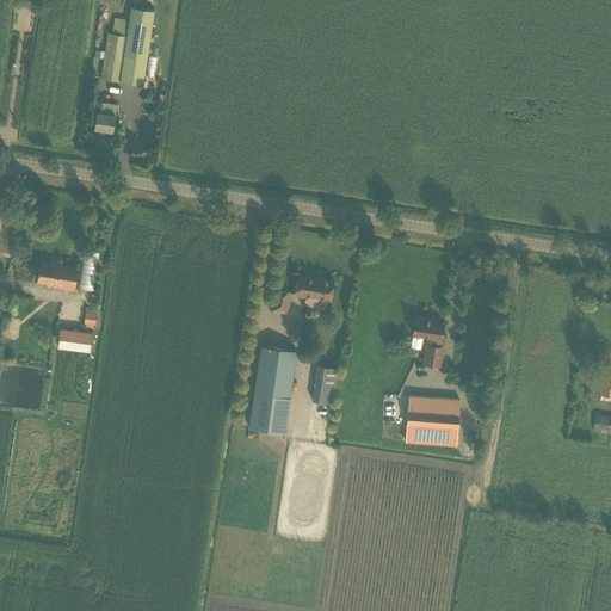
[(142,85),(154,11),(131,7),(129,20),(115,18),(112,34),(109,34),(102,79),(142,85)]
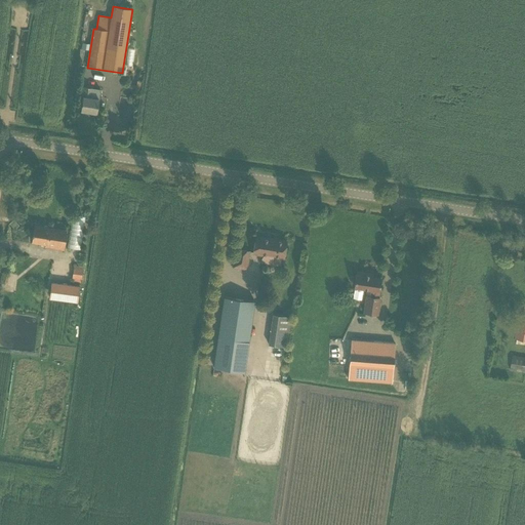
[(140,89),(140,81),(136,81),(136,85),(131,84),(131,87),(140,89)]
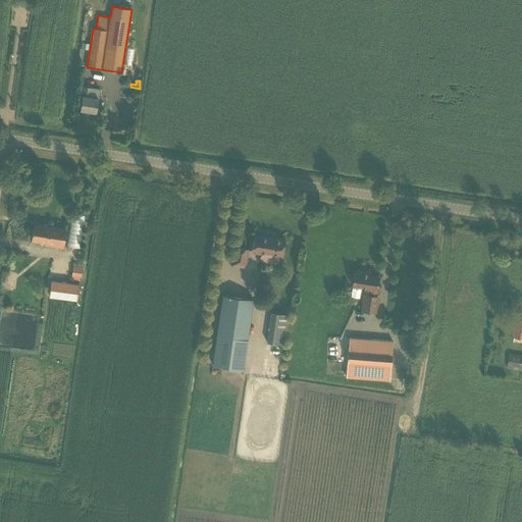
[(81,109),(96,112),(98,98),(99,90),(91,88),(80,86),(79,96),(83,97),(81,109)]
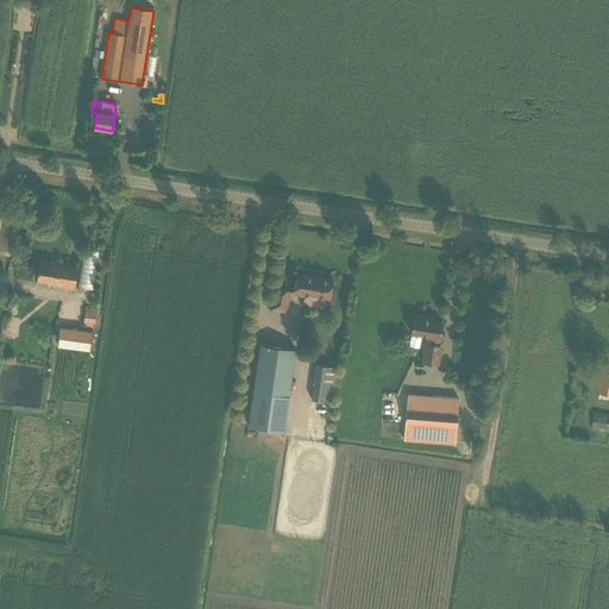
[(81,252),(80,288),(93,288),(94,252),(81,252)]
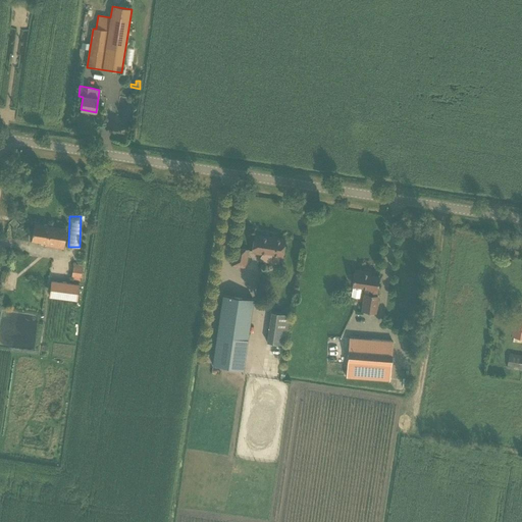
[(63,248),(66,229),(34,224),(32,241),(45,243),(45,246),(63,248)]
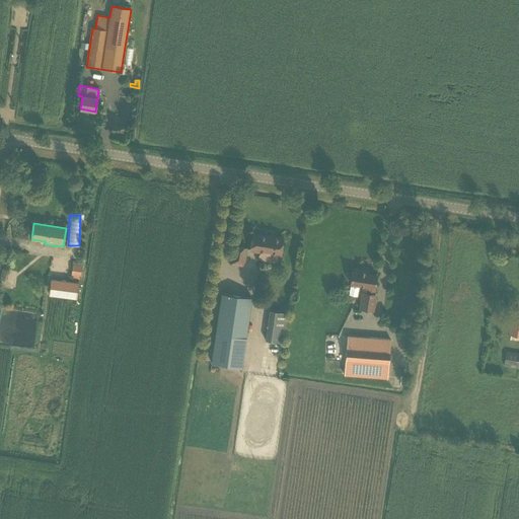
[(250,250),(280,255),(283,238),(252,233),(250,250)]
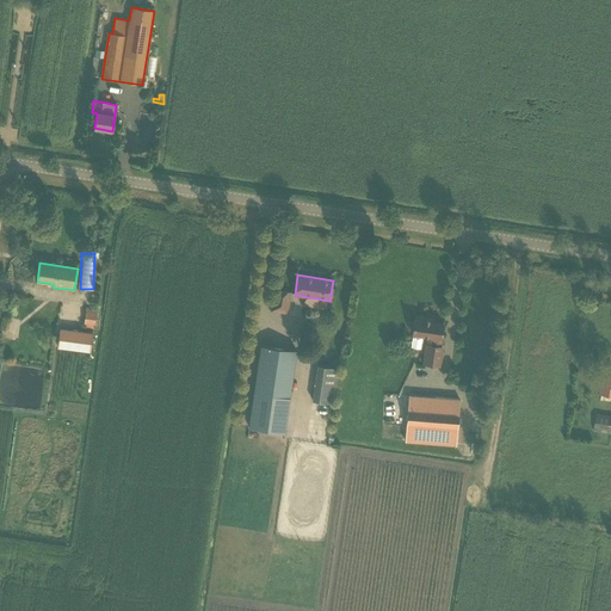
[(270,312),(288,313),(289,290),(271,289),(270,312)]
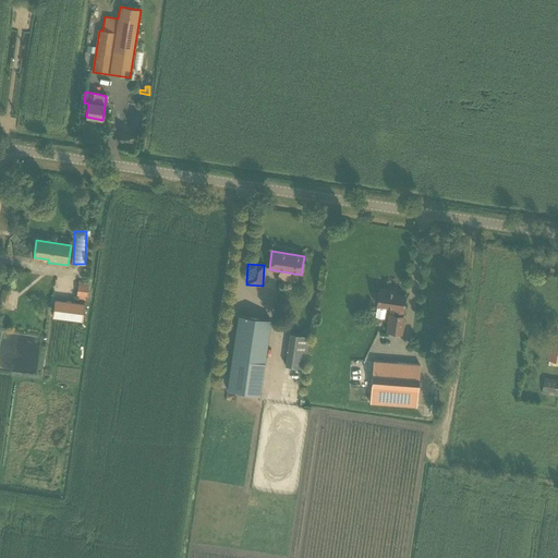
[(88,300),(89,282),(39,279),(38,296),(88,300)]
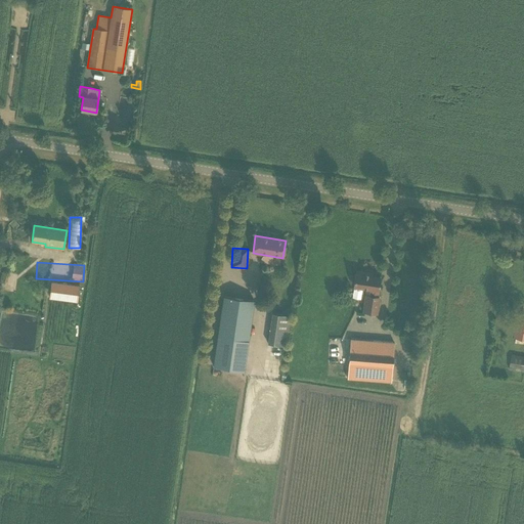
[(377,297),(378,290),(380,278),(372,276),(372,272),(356,269),(354,287),(366,289),(363,312),(377,313),(379,298),(377,297)]
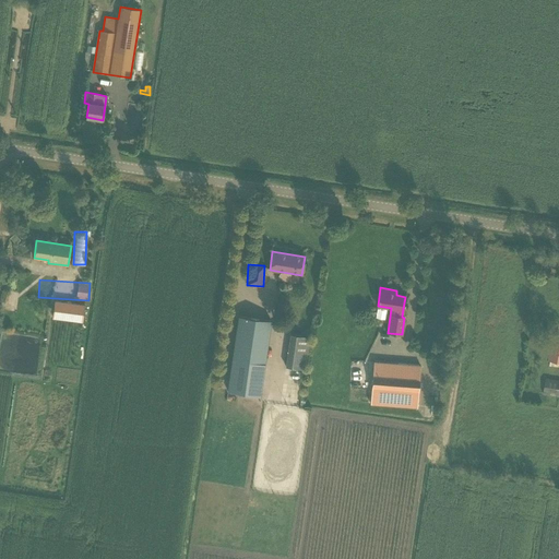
[(82,322),(84,305),(55,300),(52,318),(82,322)]
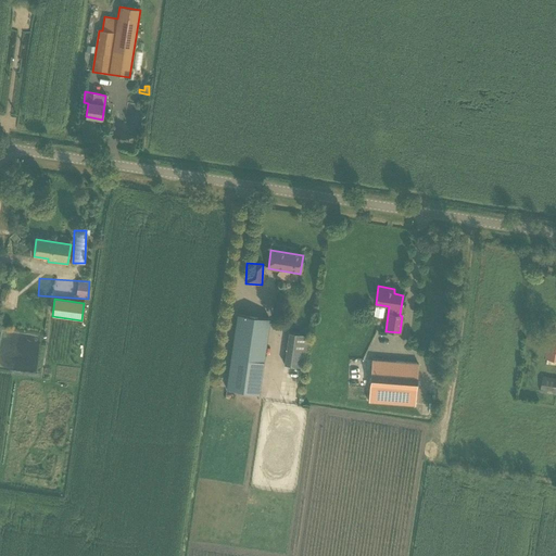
[(237,314),(226,389),(258,394),(269,318),(237,314)]
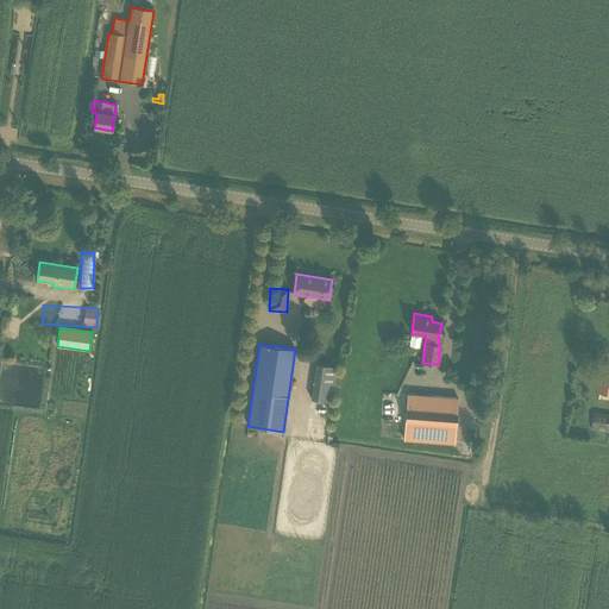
[(314,381),(311,400),(332,402),(338,368),(322,365),(319,382),(314,381)]
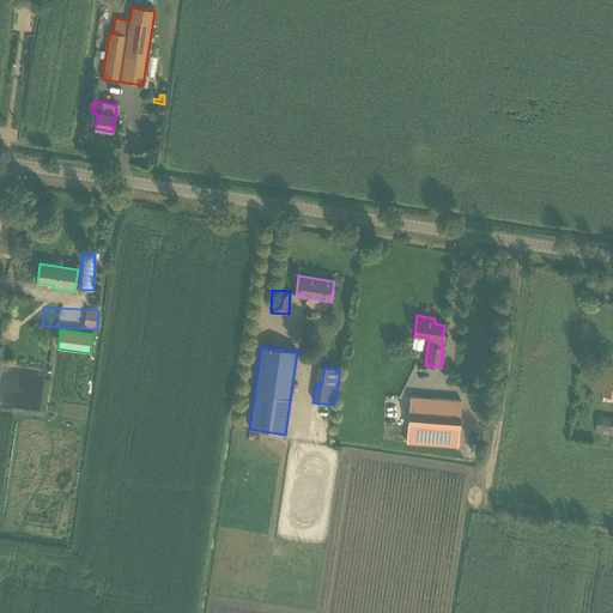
[(612,374),(605,372),(602,395),(612,396),(612,374)]
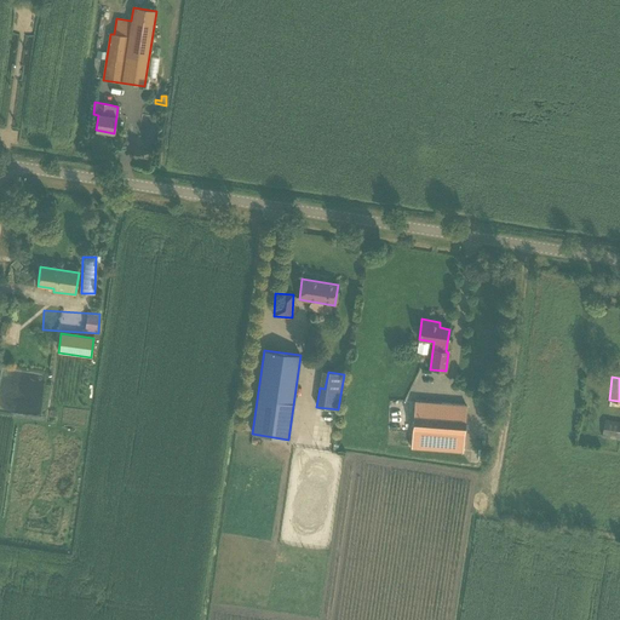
[(465,420),(466,406),(414,401),(411,447),(463,452),(465,420)]
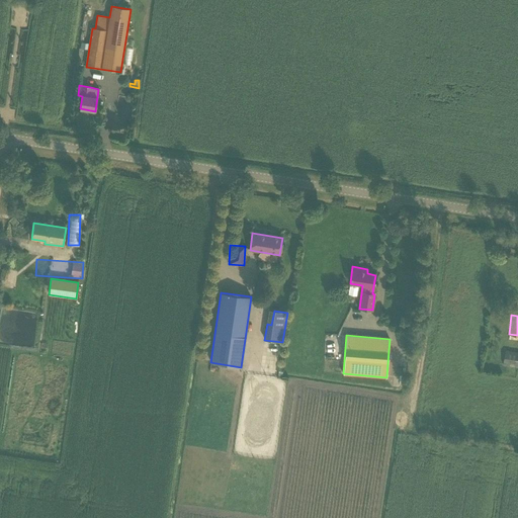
[(503,364),(517,366),(517,362),(517,352),(505,351),(503,364)]
